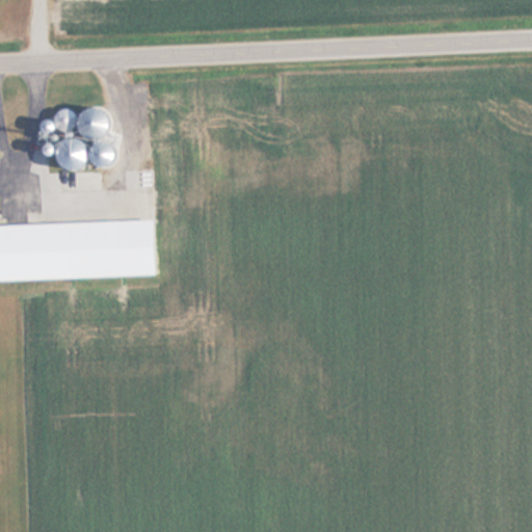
[(60,133),(72,121),(58,108),(46,121),(60,133)]
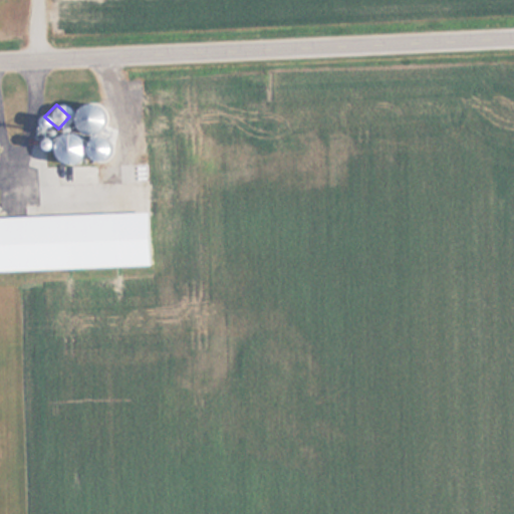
[(84,132),(92,111),(80,107),(73,127),(84,132)]
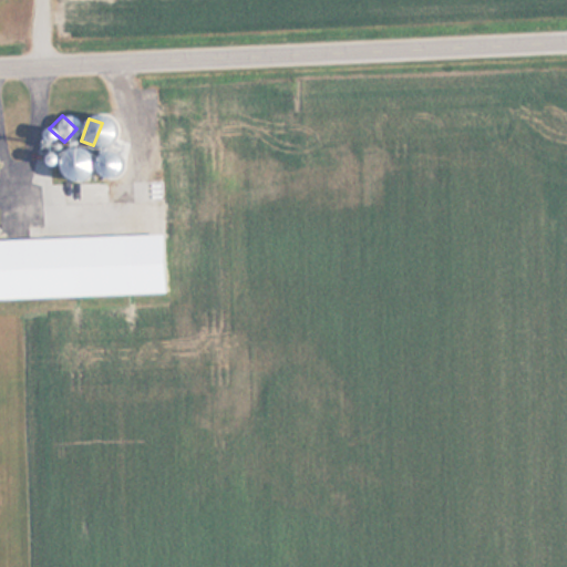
[(61,172),(75,169),(73,147),(59,150),(61,172)]
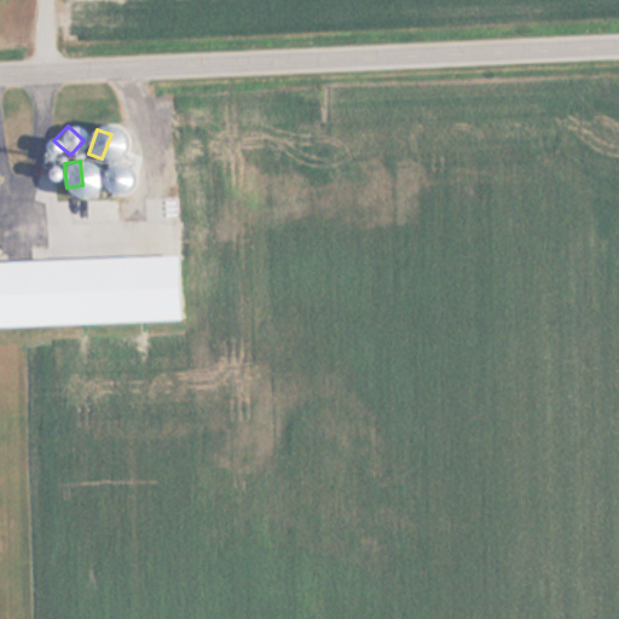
[(117,246),(116,200),(44,201),(45,248),(117,246)]
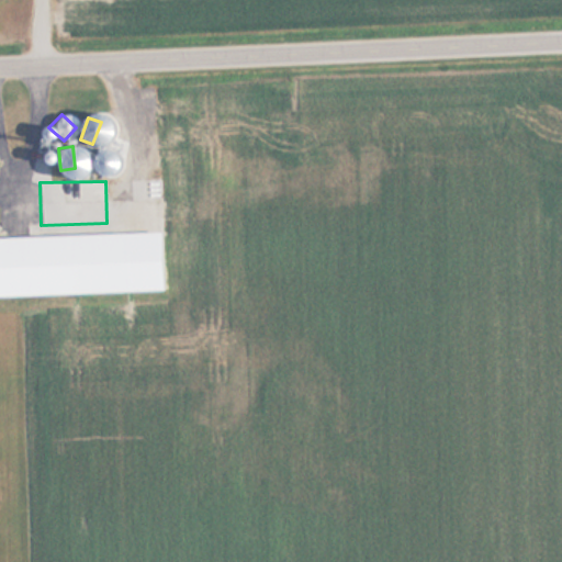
[(71,239),(6,242),(7,298),(72,295),(71,239)]
